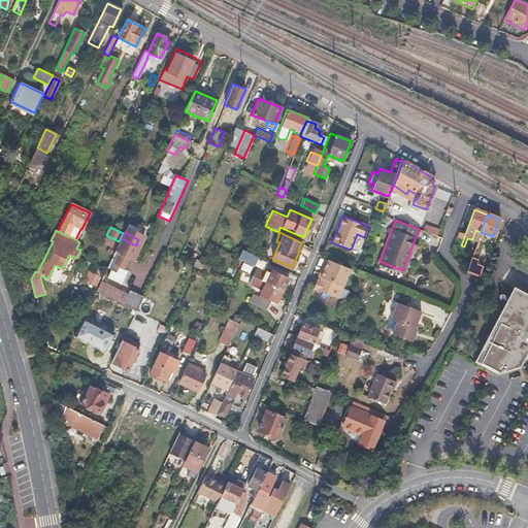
[(114,250),(119,241),(106,235),(103,243),(114,250)]
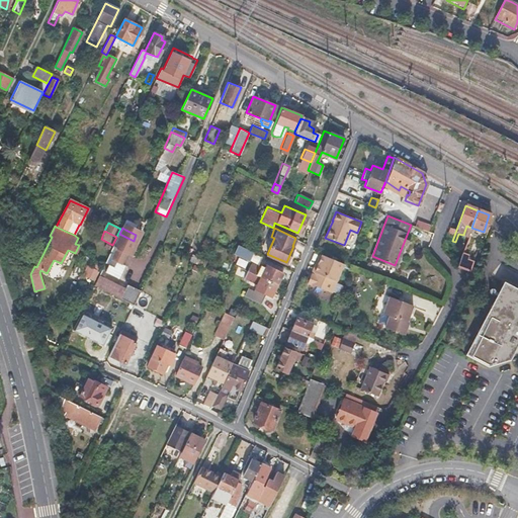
[(134,241),(119,234),(114,245),(125,251),(127,252),(134,241)]
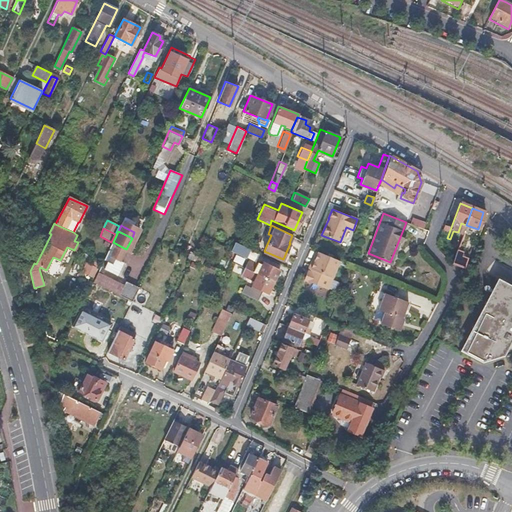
[(469,235),(463,233),(452,264),(464,268),(468,259),(461,257),(469,235)]
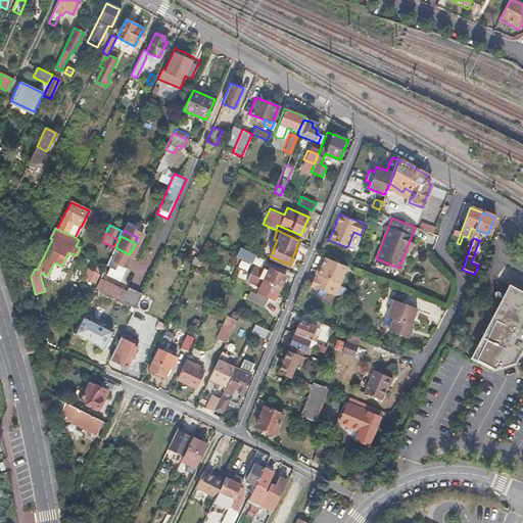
[(254,253),(239,246),(236,255),(250,263),(254,253)]
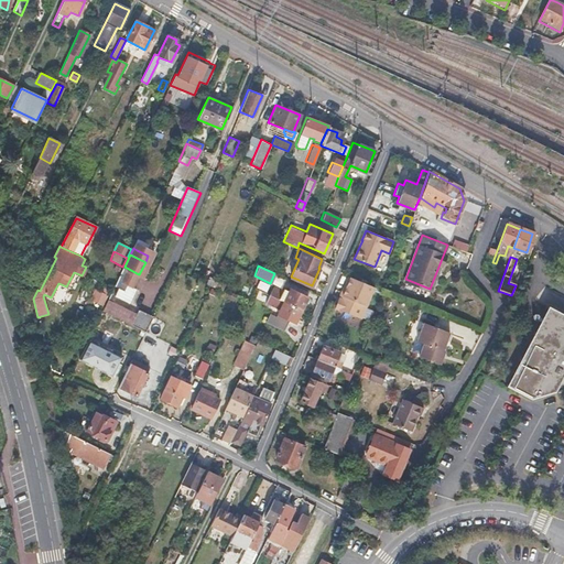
[(137,273),(125,267),(111,293),(116,295),(129,302),(133,293),(131,292),(133,288),(131,286),(137,273)]
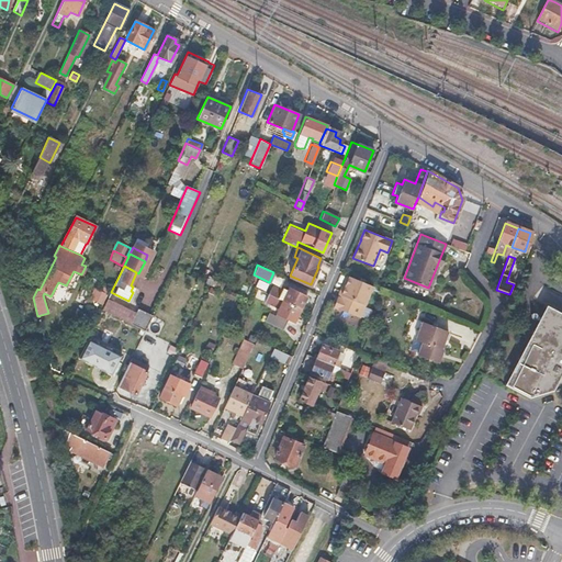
[(347,276),(340,292),(343,293),(340,299),(338,298),(334,307),(360,317),(373,285),(347,276)]
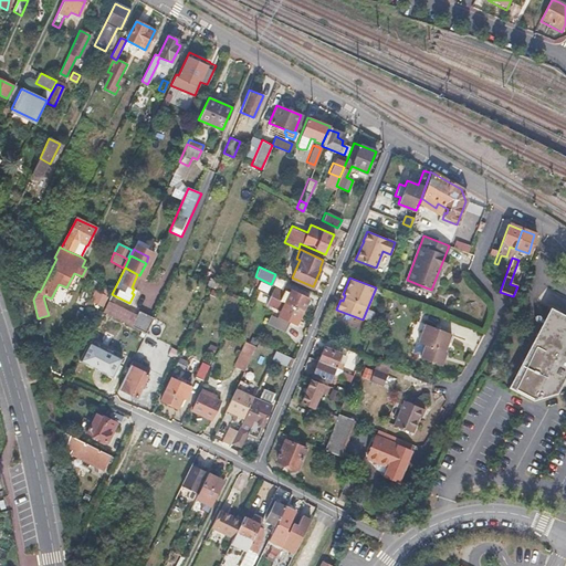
[(275,289),(272,296),(303,311),(308,297),(292,290),(291,291),(286,289),(284,293),(275,289)]
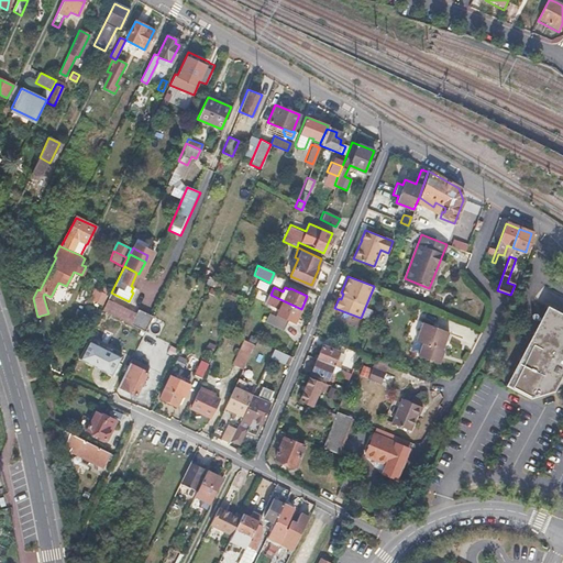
[(105,306),(107,295),(95,291),(91,302),(105,306)]
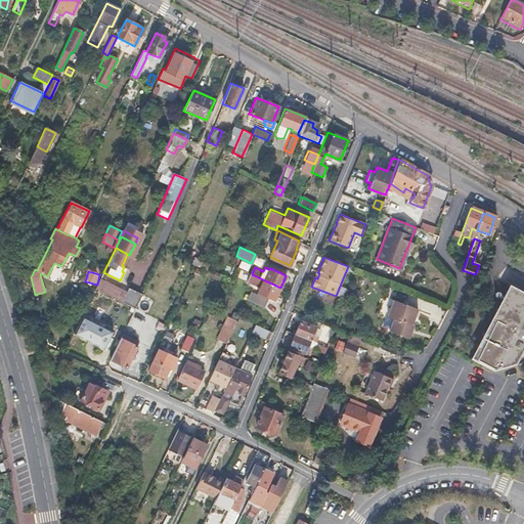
[(248,281),(261,288),(257,295),(267,300),(268,298),(274,301),(280,288),(252,274),(251,274),(248,281)]
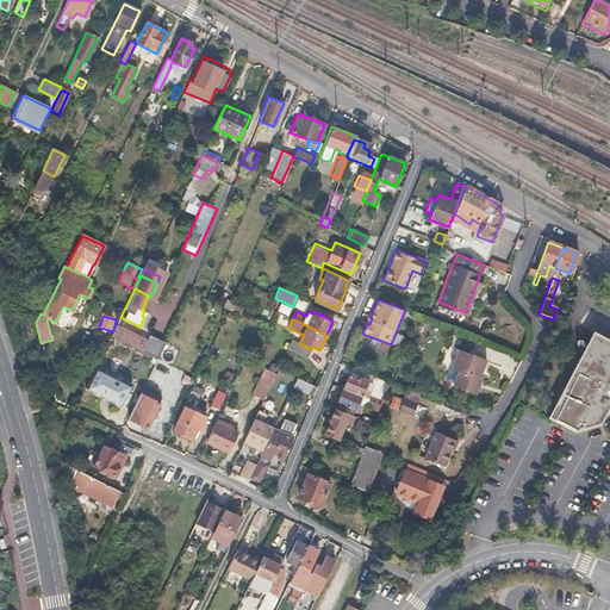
[(117,327),(111,337),(157,359),(166,341),(149,334),(145,340),(122,329),(117,327)]
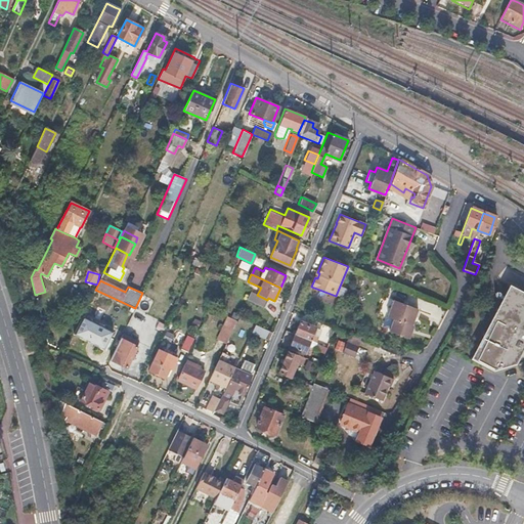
[(523,291),(510,284),(470,357),(493,368),(516,361),(523,347),(523,291)]
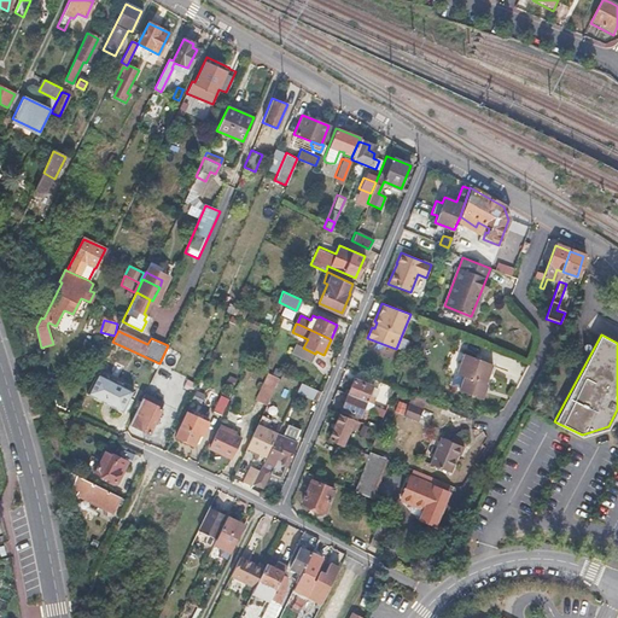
[(295,344),(291,353),(312,362),(315,354),(303,348),(295,344)]
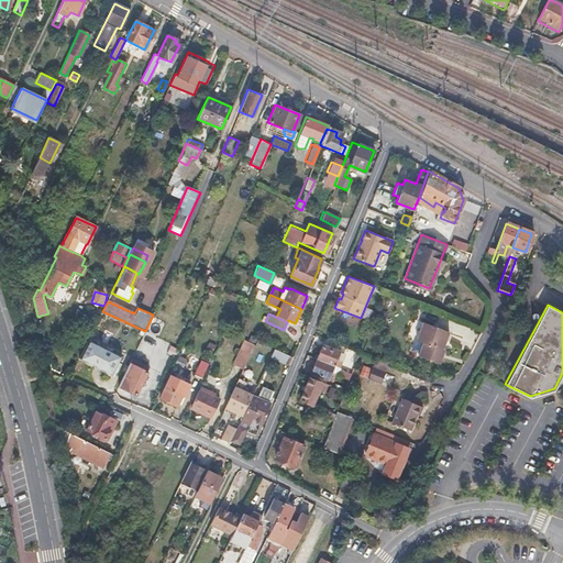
[(423,321),(416,339),(422,342),(417,354),(439,363),(444,350),(442,349),(446,340),(450,331),(423,321)]
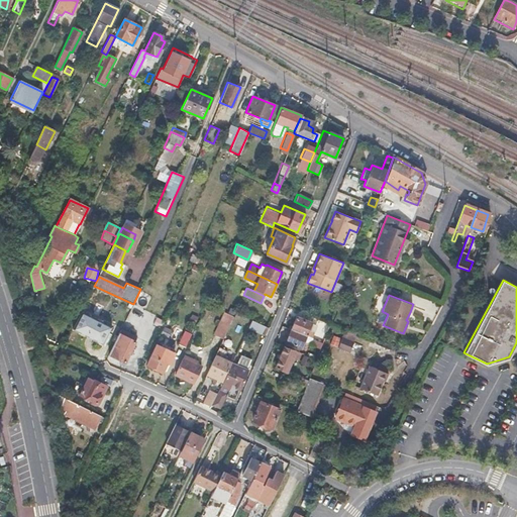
[(233,316),(224,312),(219,323),(228,327),(233,316)]
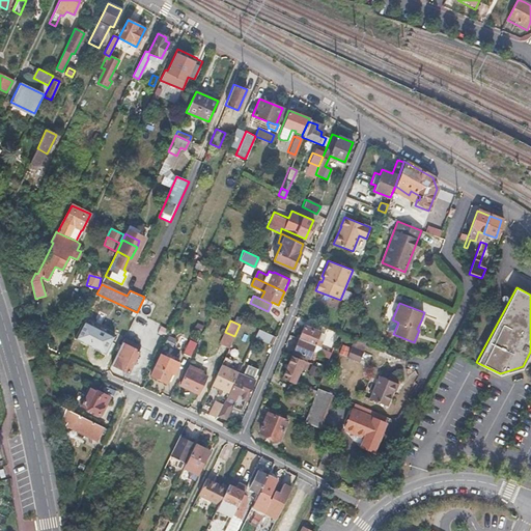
[(323,326),(308,320),(305,327),(320,332),(323,326)]
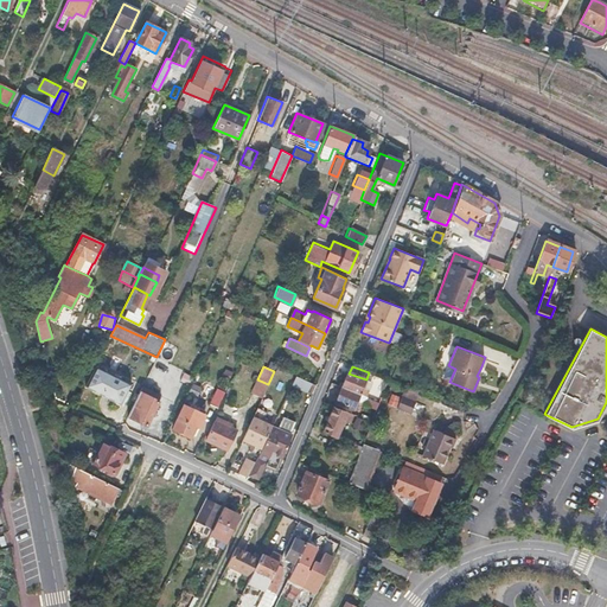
[(129,383),(102,370),(93,390),(120,403),(129,383)]
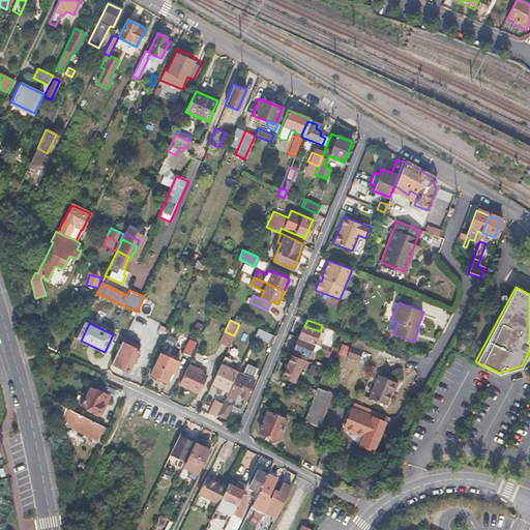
[(320,331),(304,326),(299,339),(315,345),(320,331)]
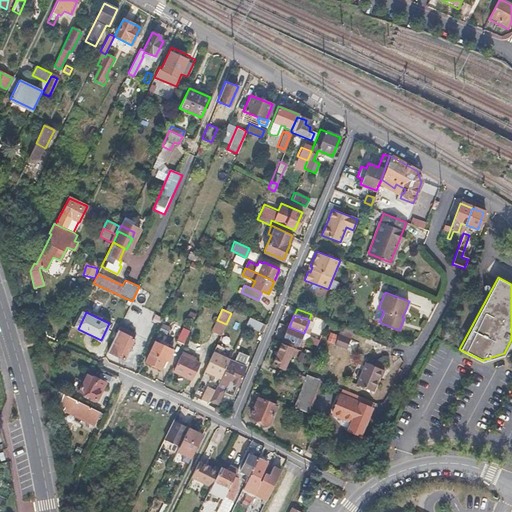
[(264,323),(250,316),(246,324),(261,331),(264,323)]
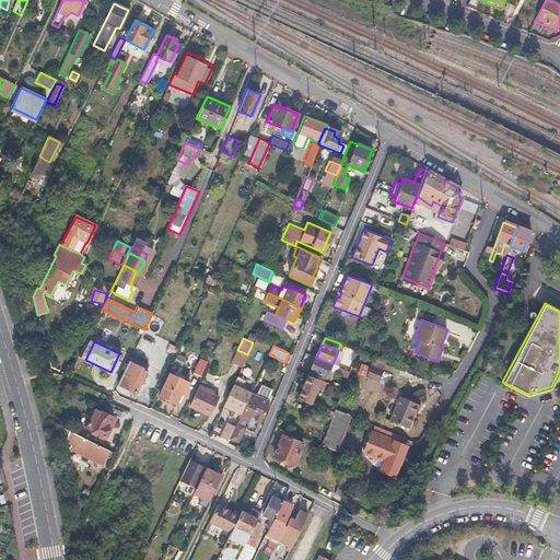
[(359,351),(347,347),(343,356),(348,358),(343,369),(351,372),(359,351)]
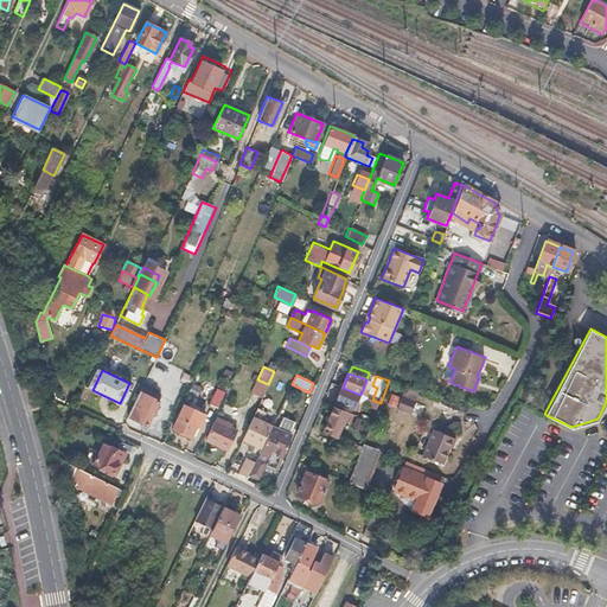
[(268,384),(257,379),(255,385),(266,391),(268,384)]
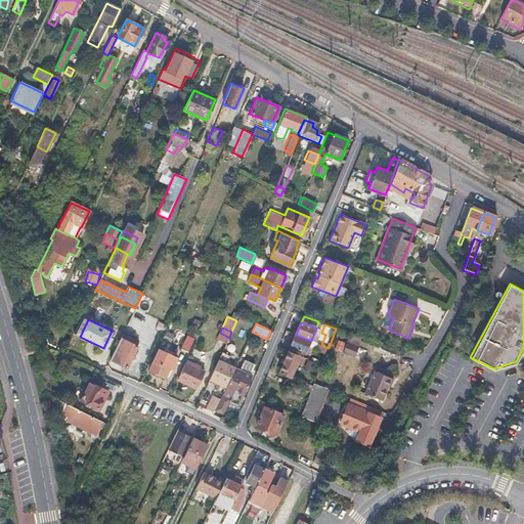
[(172,336),(164,332),(160,341),(168,345),(172,336)]
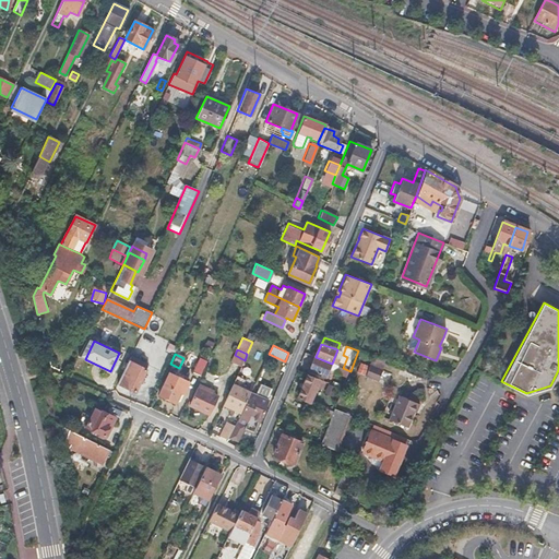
[(332,364),(316,357),(310,370),(326,377),(332,364)]
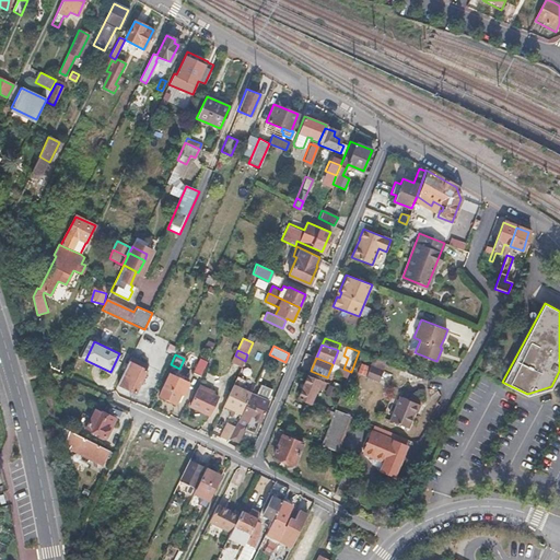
[(207,362),(201,359),(195,373),(200,376),(207,362)]
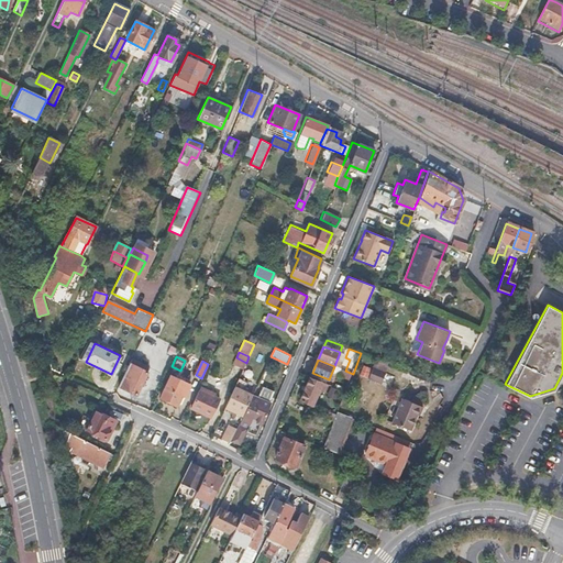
[(135,366),(130,364),(119,387),(136,396),(150,368),(138,362),(135,366)]
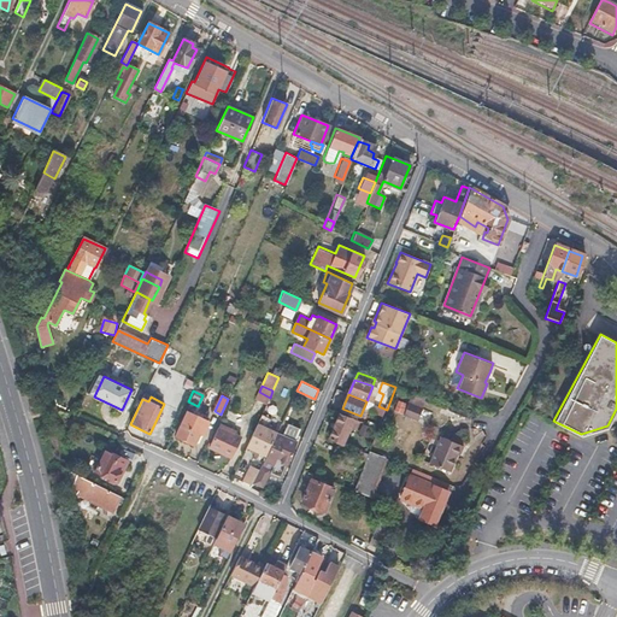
[(409,397),(404,413),(418,417),(423,400),(409,397)]
